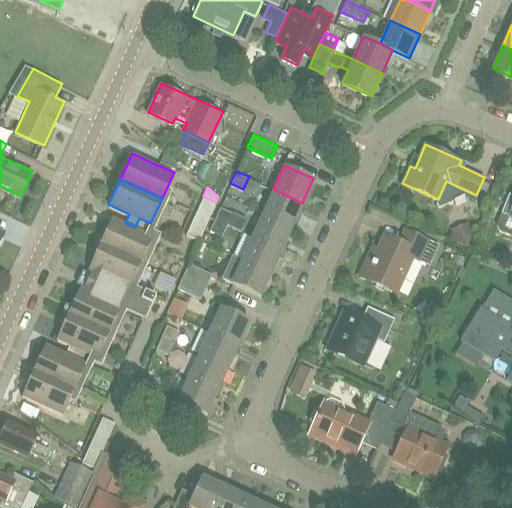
[(292,226),(302,203),(273,189),(263,212),(292,226)]
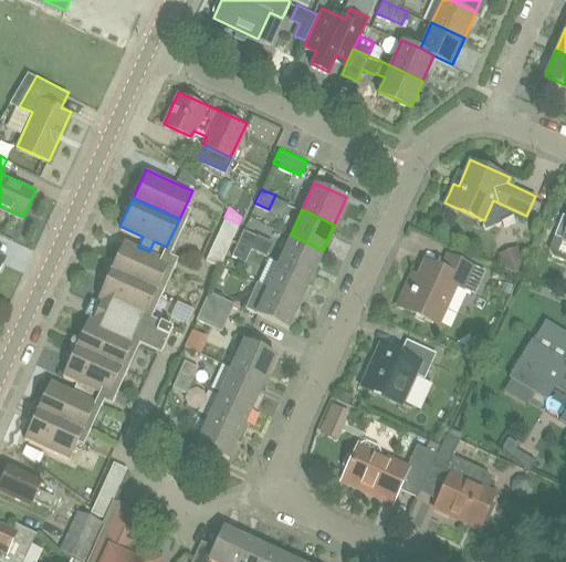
[(565,211),(563,211),(555,233),(549,248),(552,253),(565,258),(565,211)]
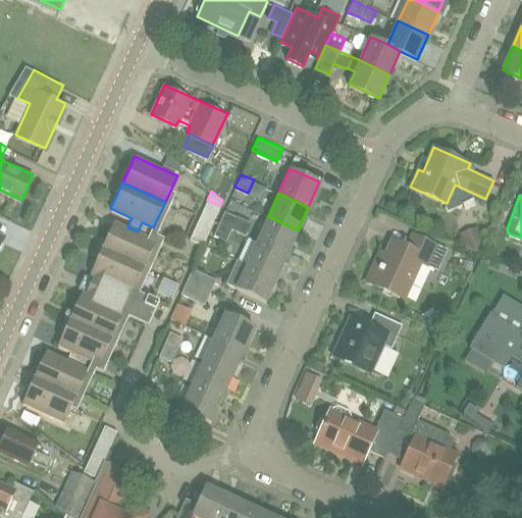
[(216,213),(219,206),(207,200),(203,208),(216,213)]
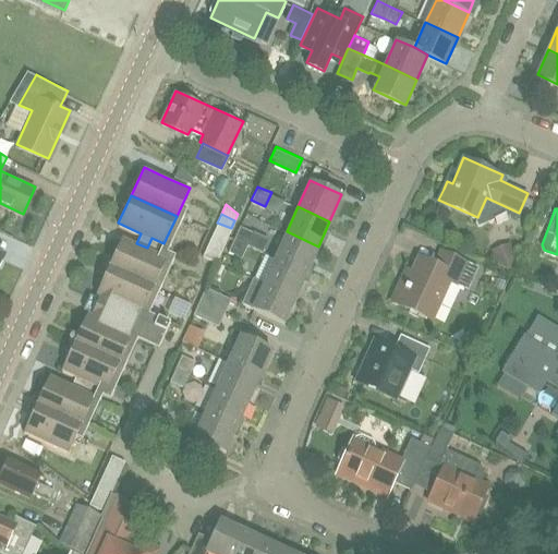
[(228,237),(231,228),(217,223),(214,230),(228,237)]
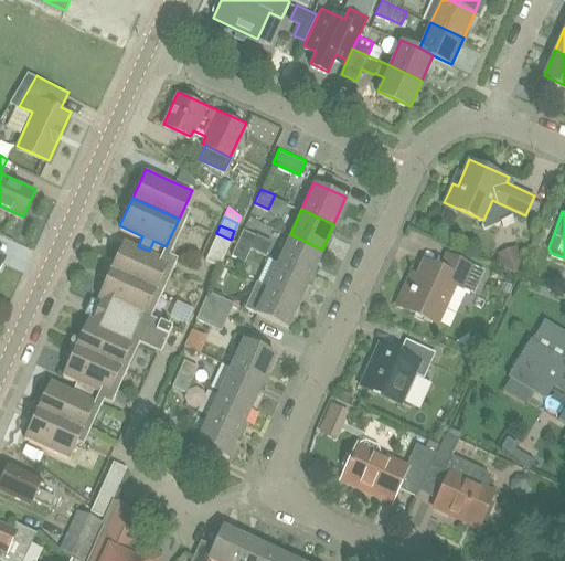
[(244,226),(238,240),(252,245),(257,233),(244,226)]
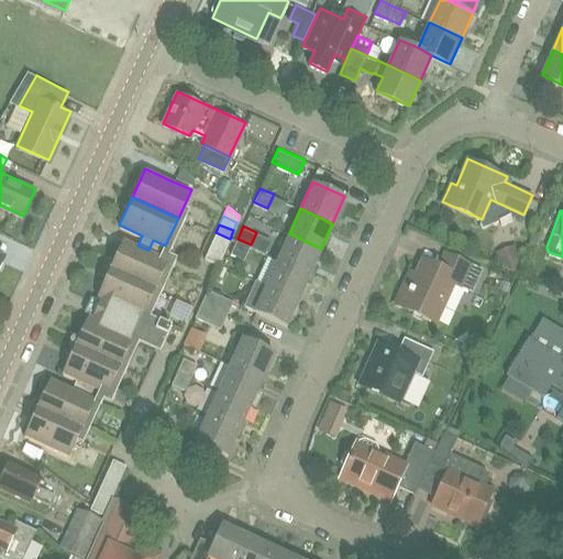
[(227,247),(230,239),(216,232),(212,241),(227,247)]
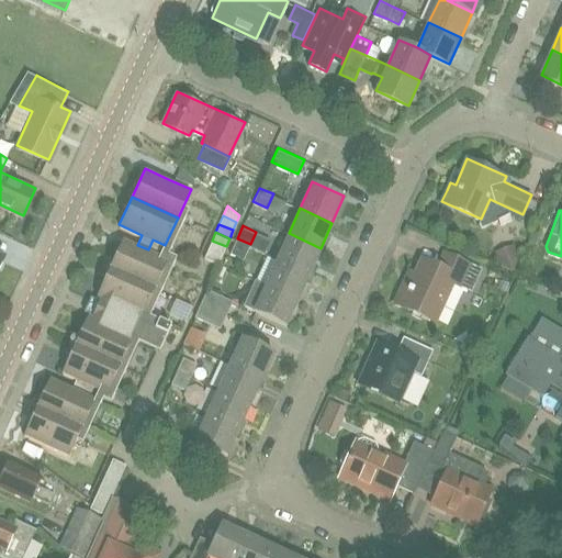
[(310,271),(321,248),(289,233),(278,257),(310,271)]
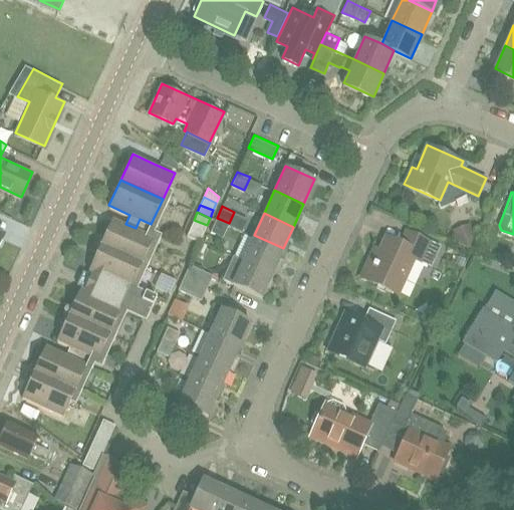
[(146,233),(148,229),(151,224),(140,219),(136,228),(125,224),(111,217),(100,243),(142,262),(154,237),(146,233)]
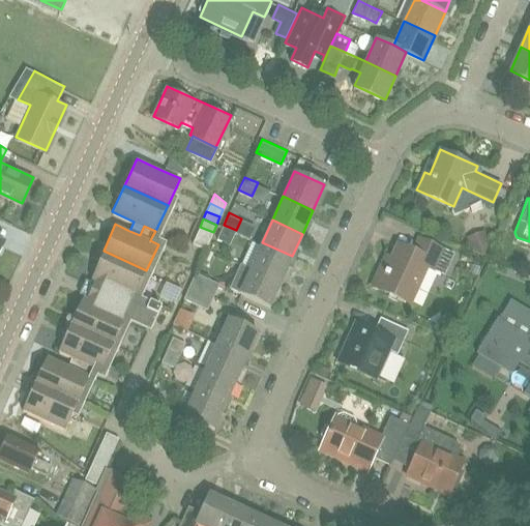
[(231,242),(236,230),(224,225),(217,236),(231,242)]
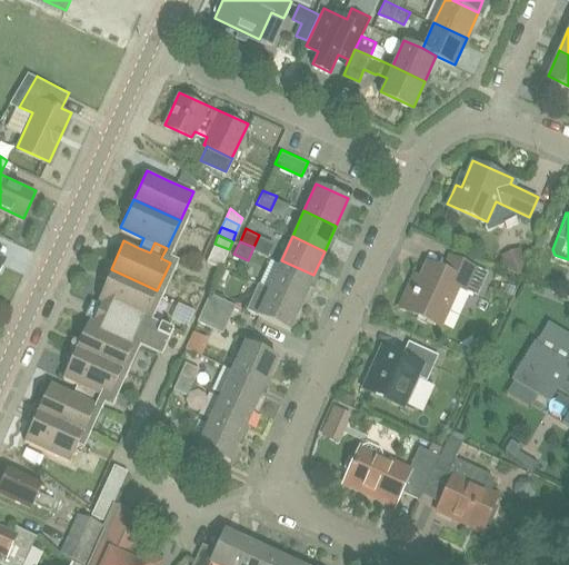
[(225,258),(229,249),(215,244),(210,251),(225,258)]
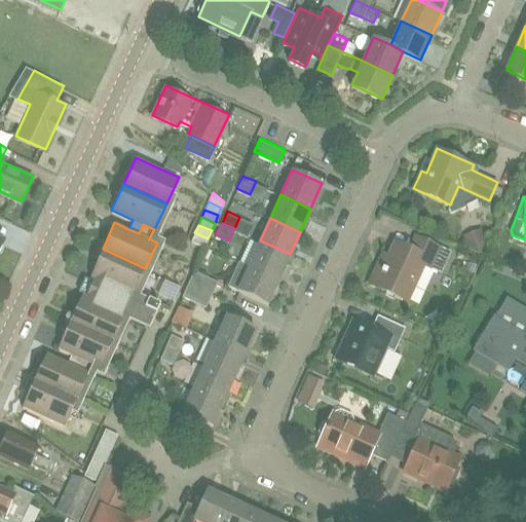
[(204,246),(208,238),(194,232),(191,240),(204,246)]
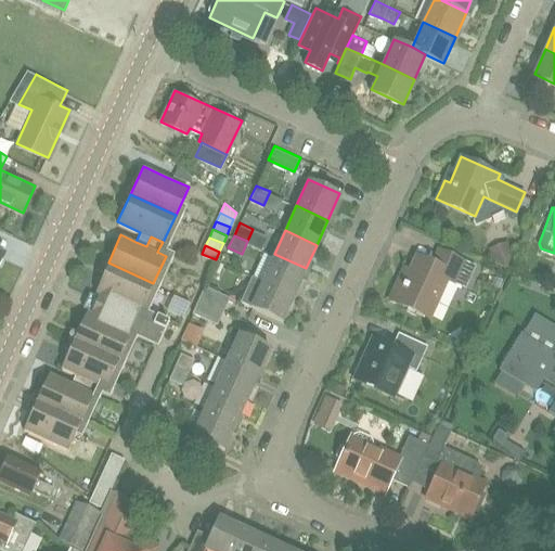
[(447,277),(454,280),(466,285),(476,265),(464,260),(439,248),(433,263),(416,255),(412,267),(405,264),(390,298),(429,317),(447,277)]
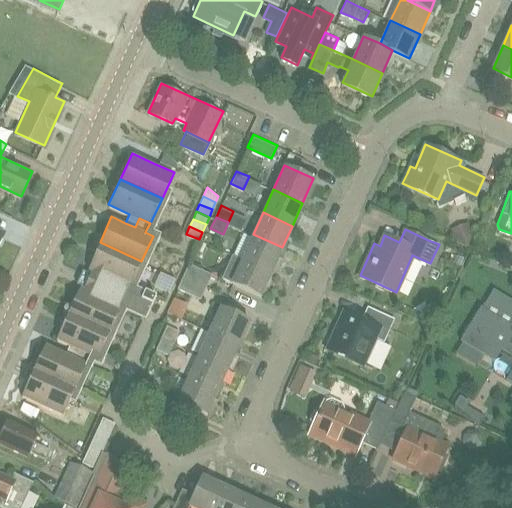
[(272,270),(282,247),(253,234),(243,257),(272,270)]
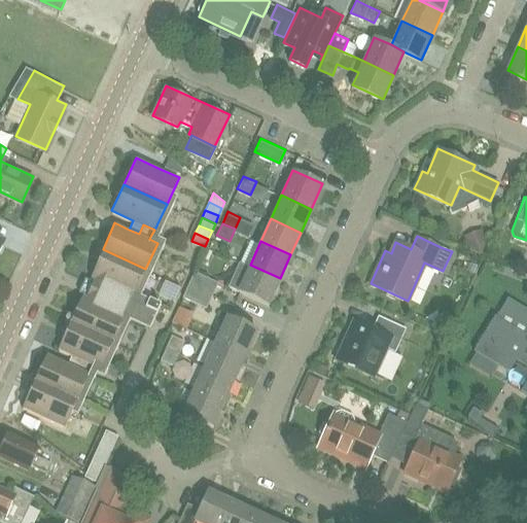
[(145,269),(103,249),(91,275),(123,290),(120,292),(125,293),(126,291),(133,295),(145,269)]
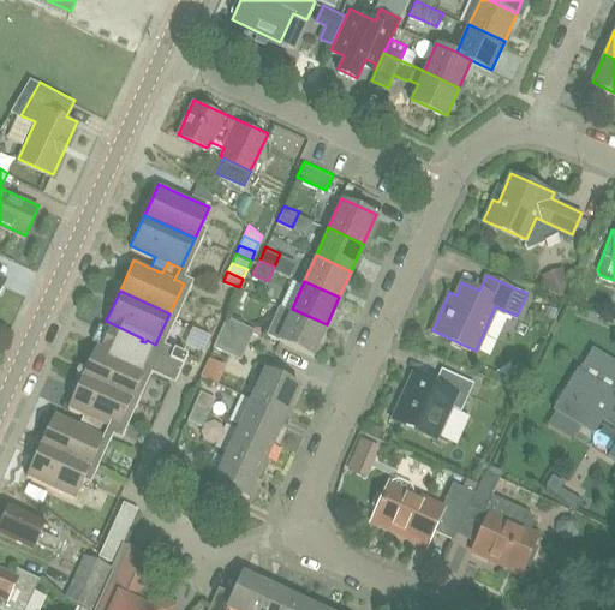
[(315,352),(327,324),(292,309),(280,303),(268,330),(279,335),(315,352)]
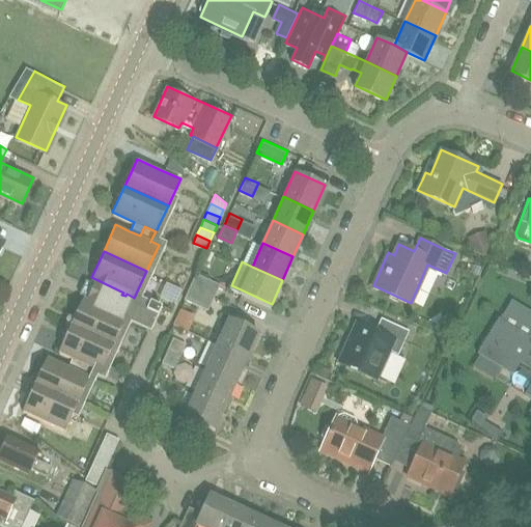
[(196,271),(190,285),(215,297),(221,282),(196,271)]
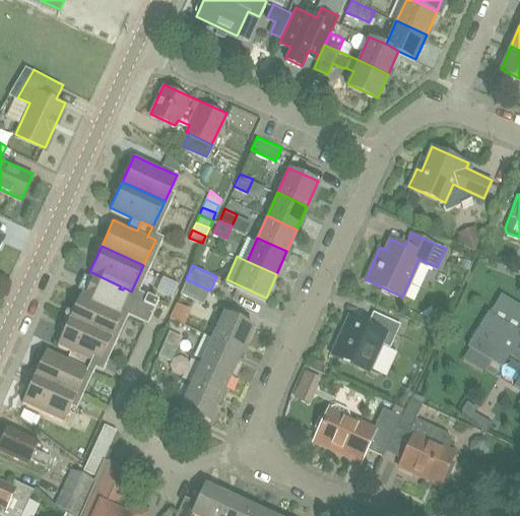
[(205,302),(210,291),(186,279),(180,291),(205,302)]
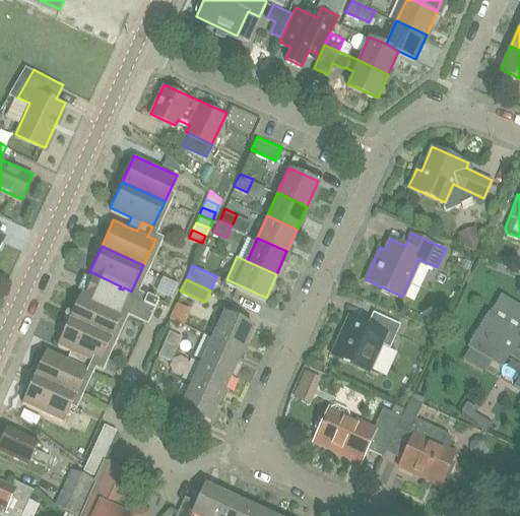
[(157,298),(137,288),(137,291),(130,308),(138,312),(149,317),(157,298)]
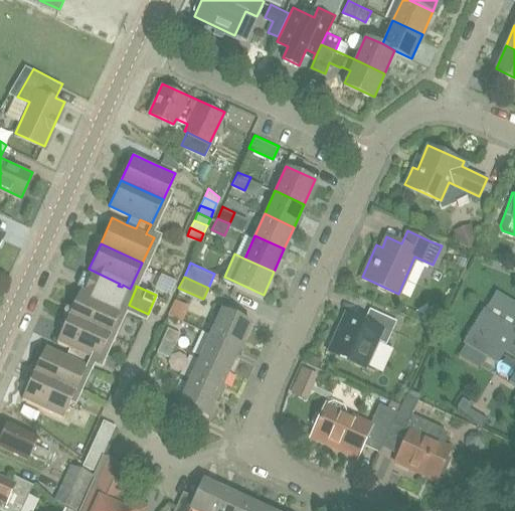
[(122,307),(101,297),(79,288),(68,314),(110,332),(122,307)]
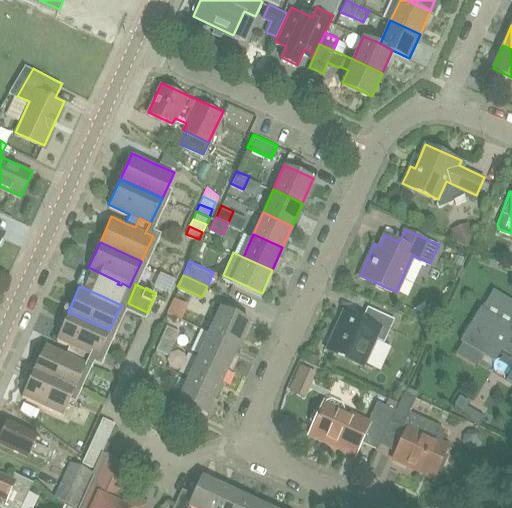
[(511,298),(494,288),(483,306),(481,305),(467,329),(491,343),(492,342),(502,348),(511,354),(511,298)]
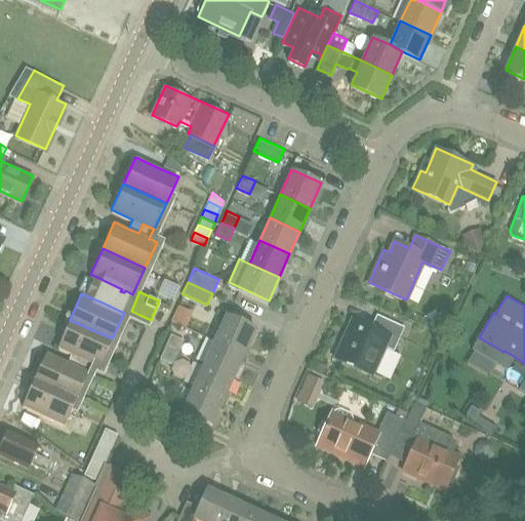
[(185,307),(179,320),(199,327),(204,315),(185,307)]
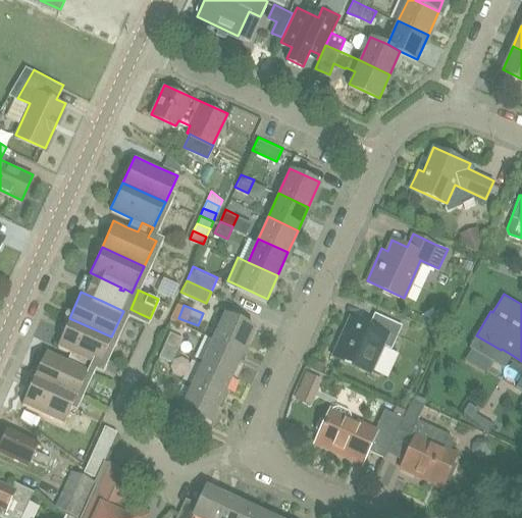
[(393,347),(403,322),(376,310),(370,323),(351,315),(333,353),(366,368),(378,341),(393,347)]
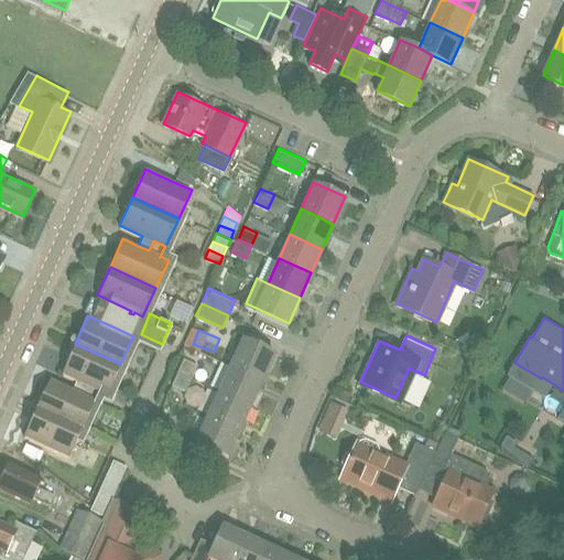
[(242,337),(231,363),(263,377),(275,352),(242,337)]
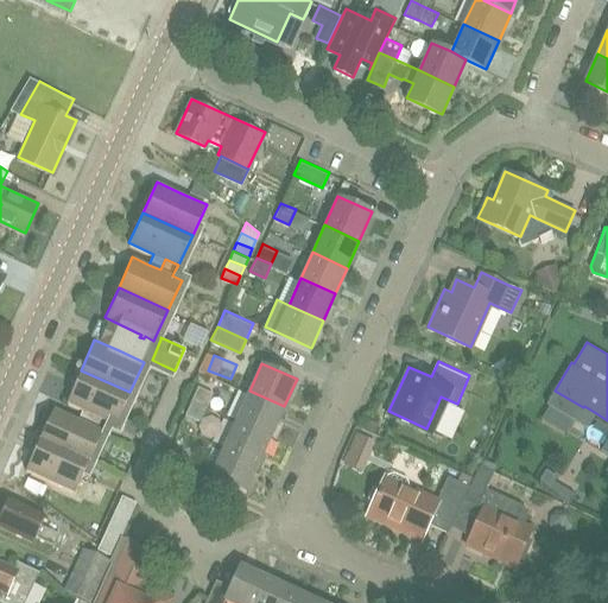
[(116,423),(130,392),(81,370),(67,400),(82,407),(94,413),(89,424),(102,429),(107,418),(116,423)]
